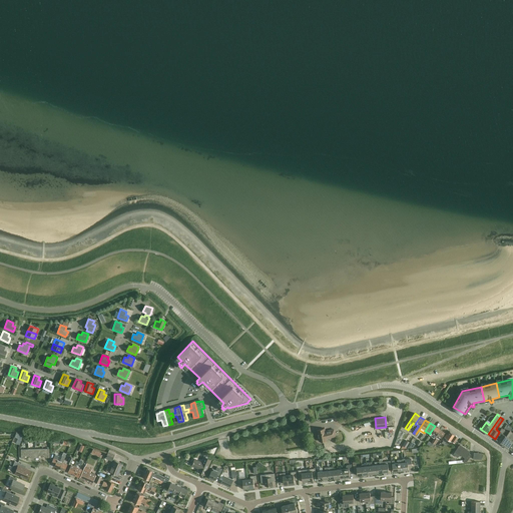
[(430,433),(433,435),(431,437),(434,439),(435,437),(440,430),(435,426),(430,433)]
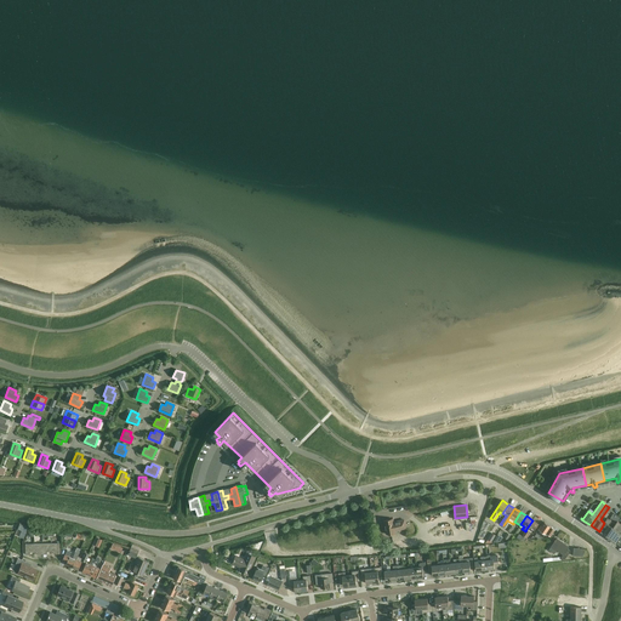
[(611,539),(620,524),(615,520),(610,527),(607,524),(609,519),(608,518),(604,523),(603,525),(607,528),(603,534),(611,539)]
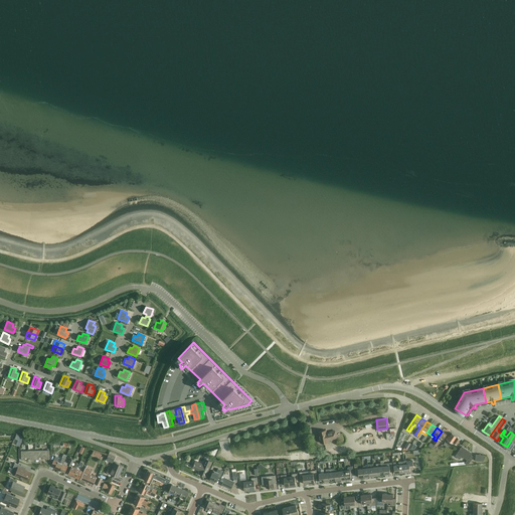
[(318,432),(321,443),(328,442),(328,440),(336,438),(335,432),(328,433),(328,434),(326,434),(326,431),(318,432)]
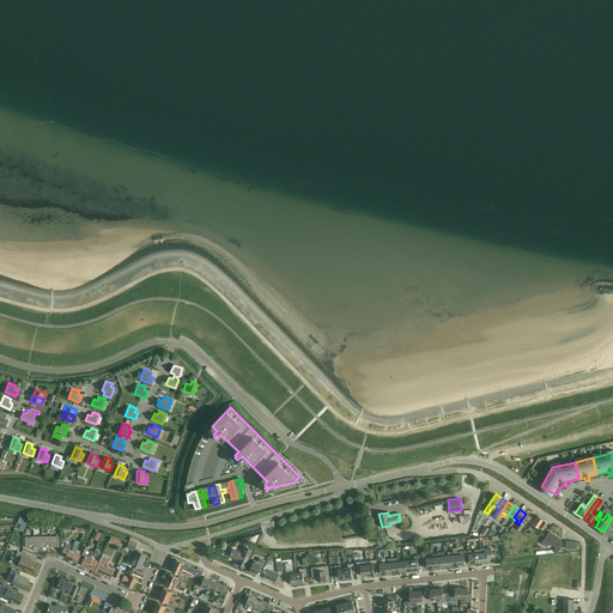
[(526,526),(532,517),(526,514),(520,522),(519,525),(515,528),(519,530),(520,532),(525,526),(526,526)]
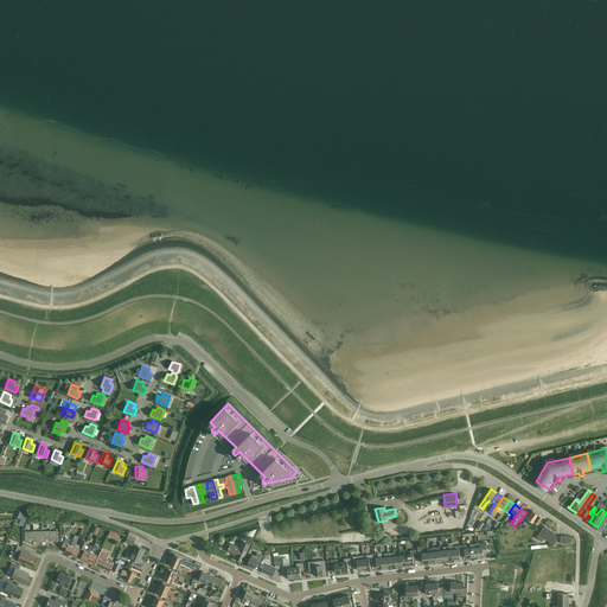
[(542,518),(538,515),(532,511),(530,515),(529,513),(524,521),(528,523),(531,525),(534,522),(538,524),(542,518)]
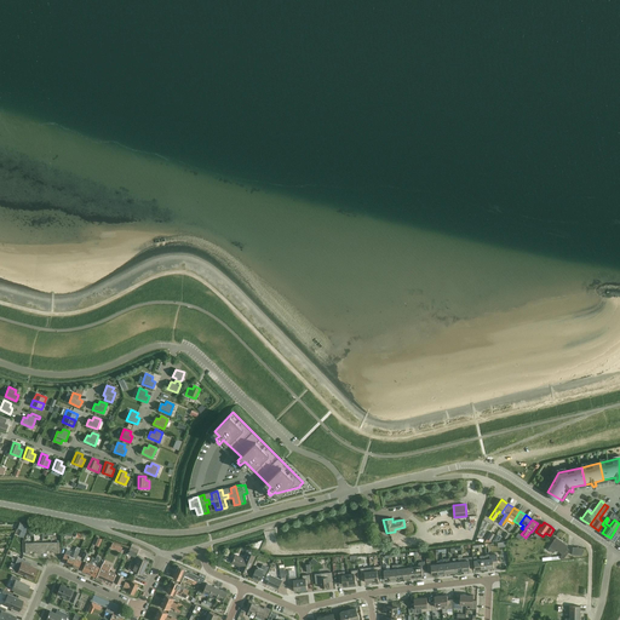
[(19,523),(17,528),(22,529),(19,535),(23,538),(28,527),(19,523)]
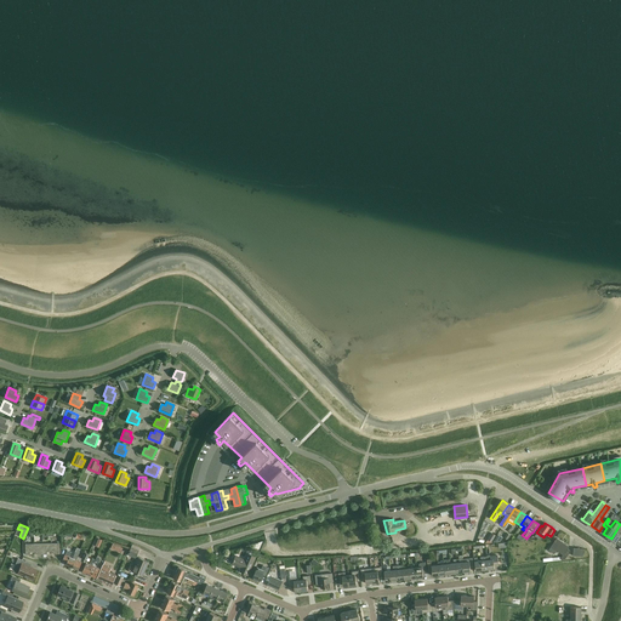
[(565,559),(567,556),(570,551),(568,548),(569,547),(557,539),(548,550),(554,553),(557,550),(563,554),(560,557),(552,558),(543,559),(543,562),(562,560),(560,559),(565,559)]
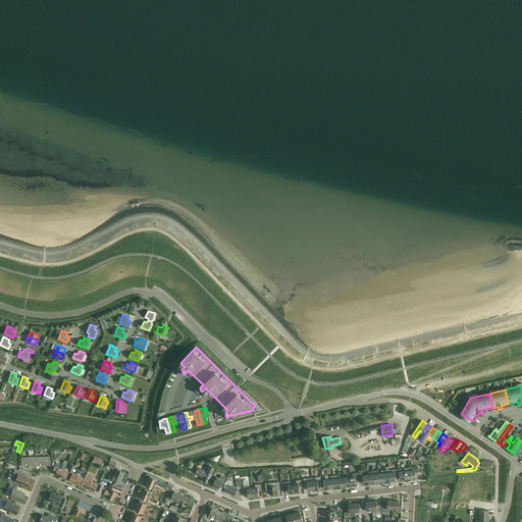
[(65,468),(66,466),(66,465),(63,464),(61,469),(58,468),(60,464),(56,463),(53,471),(56,472),(55,474),(61,477),(64,469),(65,468)]
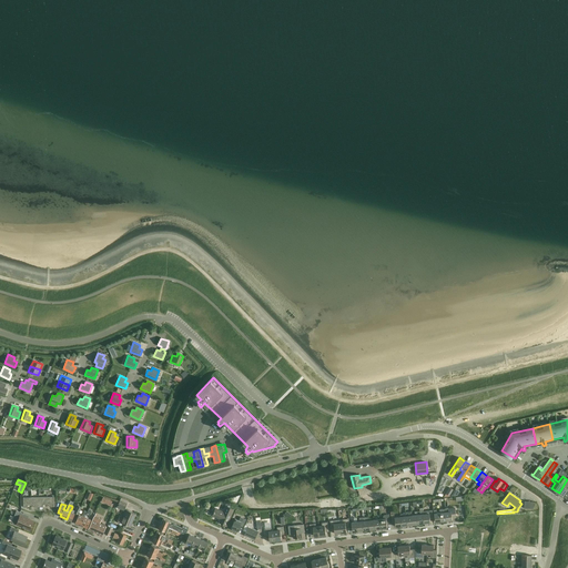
[(75,514),(78,514),(81,507),(78,506),(75,511),(71,509),(70,510),(67,519),(72,521),(74,515),(74,514),(75,514)]
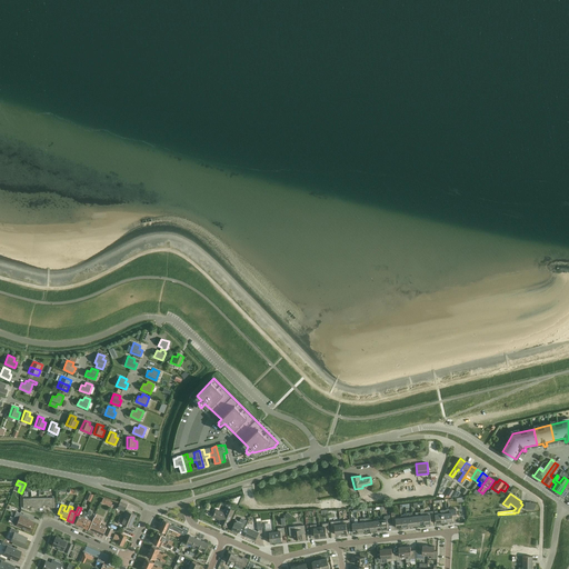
[(220,523),(227,527),(233,510),(227,507),(225,513),(216,509),(213,516),(221,520),(220,523)]
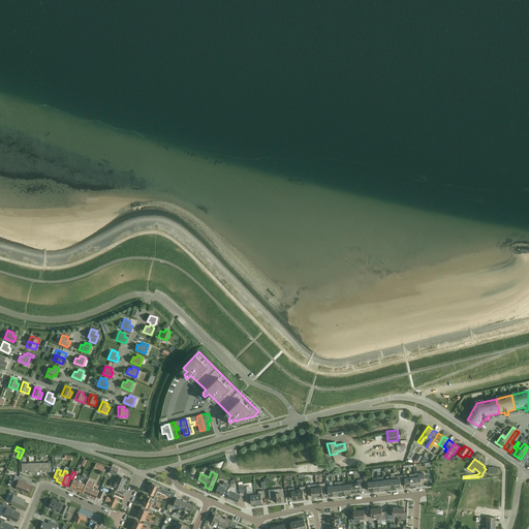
[(424,473),(417,474),(417,472),(414,473),(415,485),(421,484),(421,483),(425,481),(424,473)]
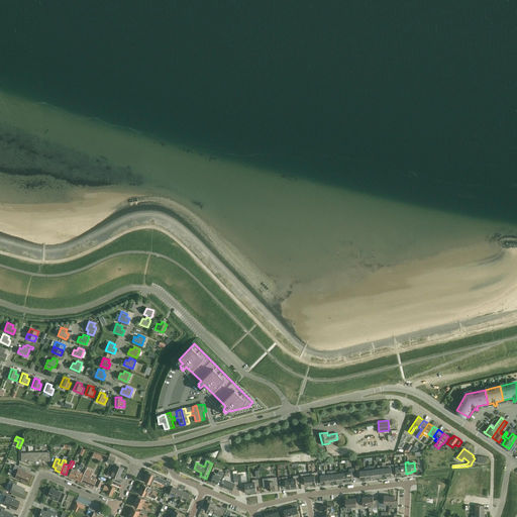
[(80,472),(82,468),(84,464),(81,463),(80,466),(74,479),(80,481),(83,473),(80,472)]
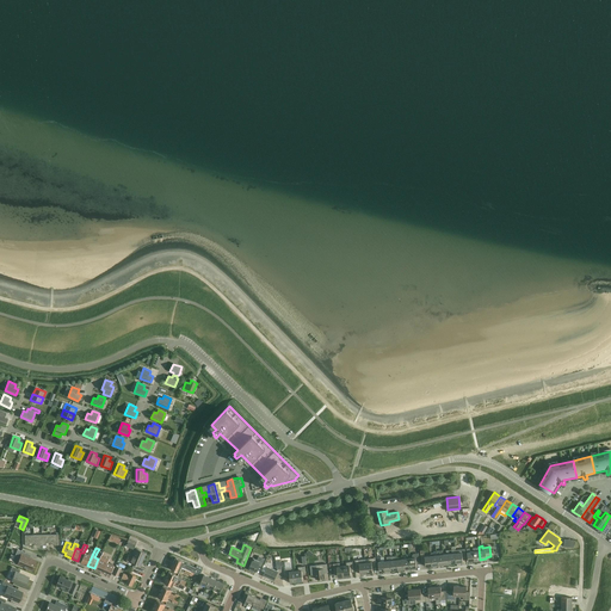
[(16,555),(12,562),(17,563),(32,571),(36,561),(24,556),(26,553),(18,549),(16,555)]
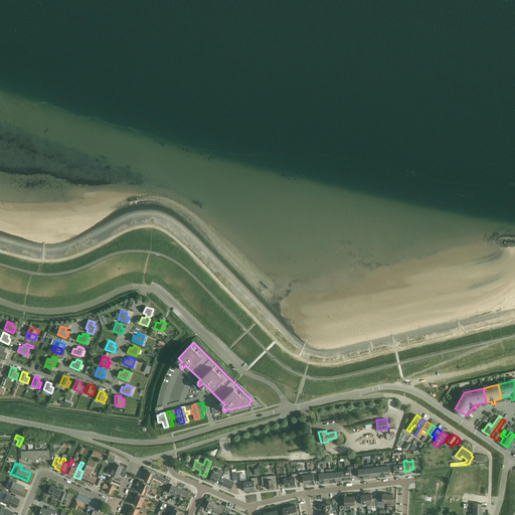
[(73,477),(79,464),(76,463),(74,468),(71,467),(68,474),(73,477)]
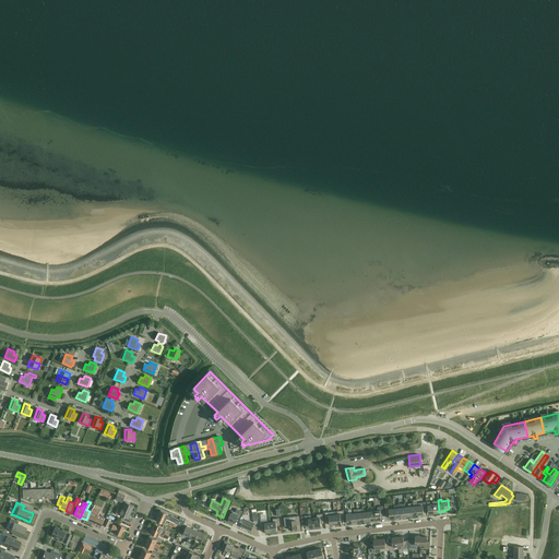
[(129,519),(134,506),(125,502),(121,511),(118,510),(116,513),(129,519)]
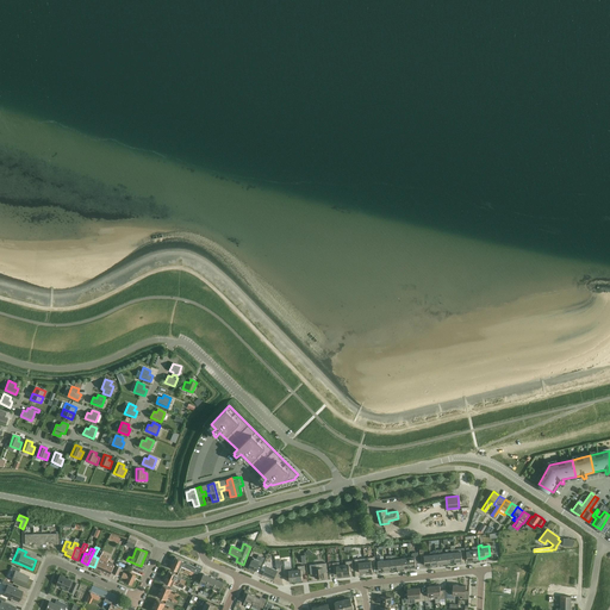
[(455,552),(456,561),(462,561),(462,556),(465,556),(465,548),(458,549),(458,552),(455,552)]
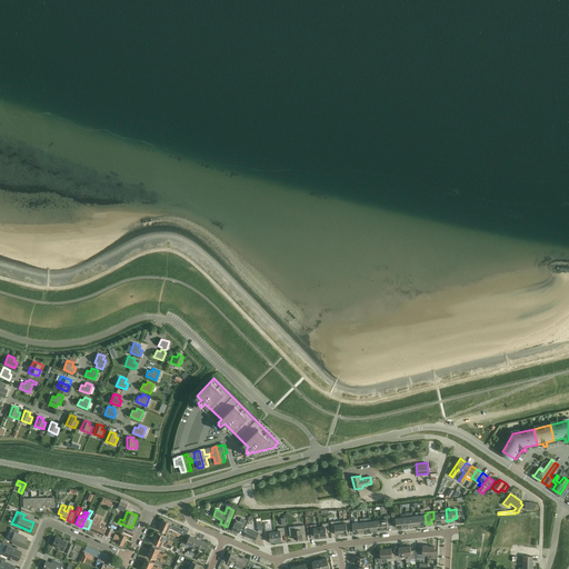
[(402,527),(401,518),(395,518),(395,512),(391,512),(392,523),(396,523),(396,527),(402,527)]
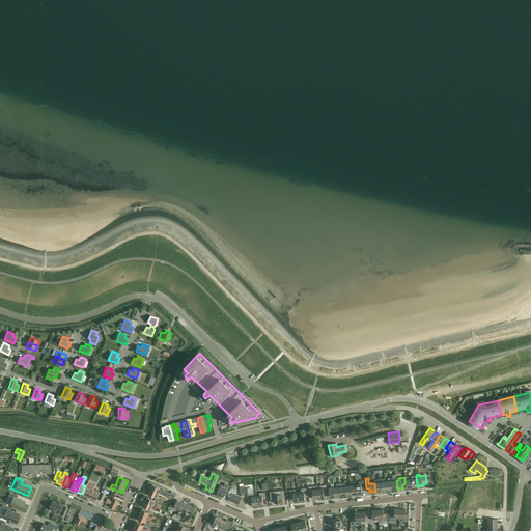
[(356,485),(357,494),(362,493),(362,491),(365,490),(364,481),(359,481),(358,482),(358,484),(356,485)]
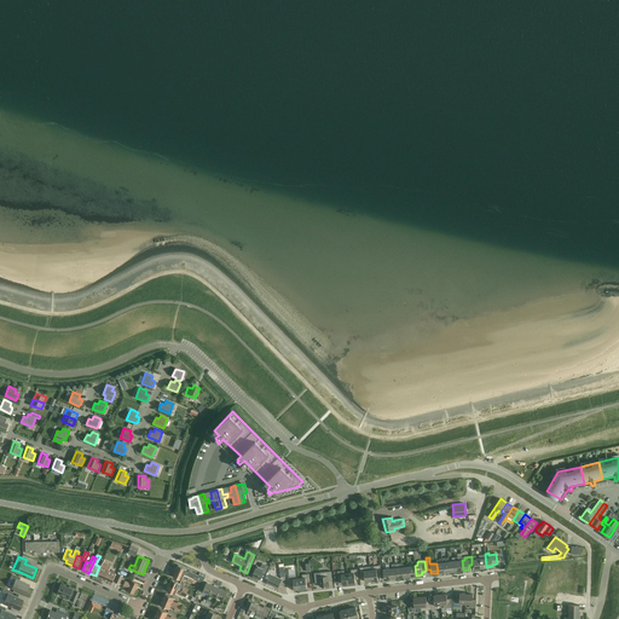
[(103,563),(97,577),(111,583),(116,573),(109,570),(110,566),(103,563)]
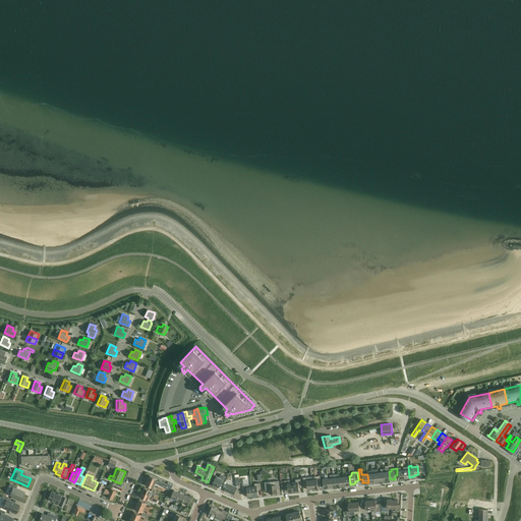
[(212,478),(214,479),(212,485),(218,487),(220,481),(223,483),(226,476),(220,474),(219,477),(216,476),(214,475),(212,478)]
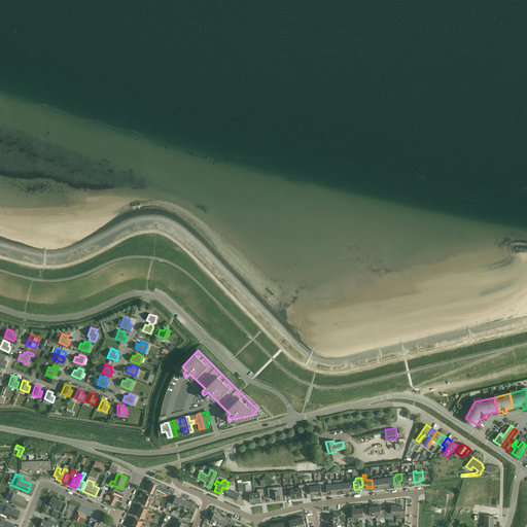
[(149,486),(165,493),(166,490),(162,488),(162,489),(157,487),(159,485),(151,481),(149,486)]
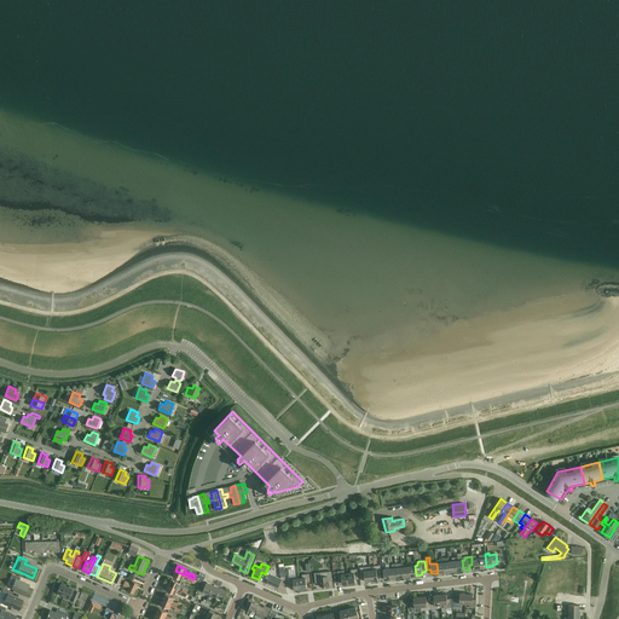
[(370,570),(371,580),(377,579),(377,574),(381,573),(380,565),(372,566),(374,570),(370,570)]
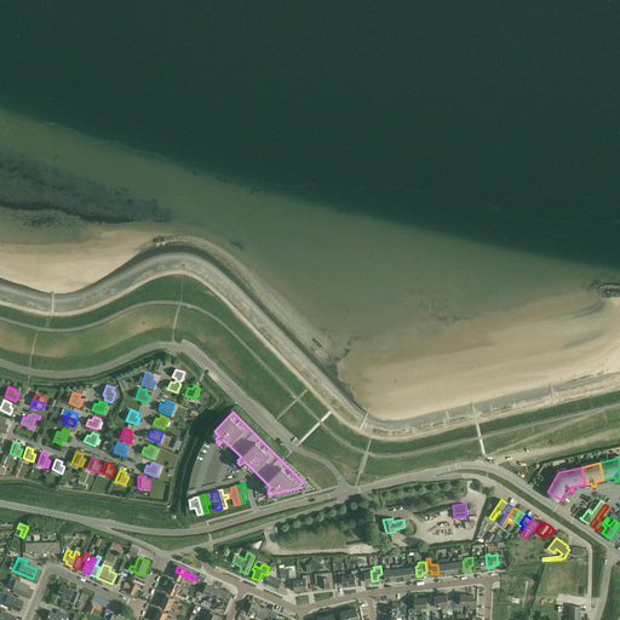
[(286,585),(286,577),(285,567),(280,568),(281,578),(281,579),(271,575),(267,584),(279,589),(280,586),(286,585)]
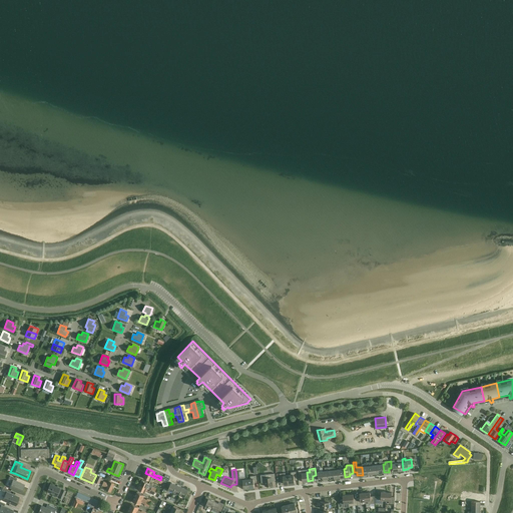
[(308,481),(307,472),(304,472),(304,470),(298,470),(299,477),(302,477),(303,482),(308,481)]
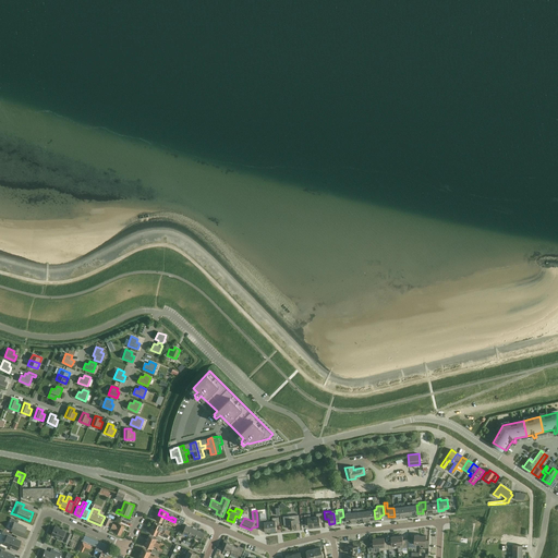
[(313,517),(314,525),(320,525),(319,522),(323,522),(322,512),(316,513),(316,517),(313,517)]
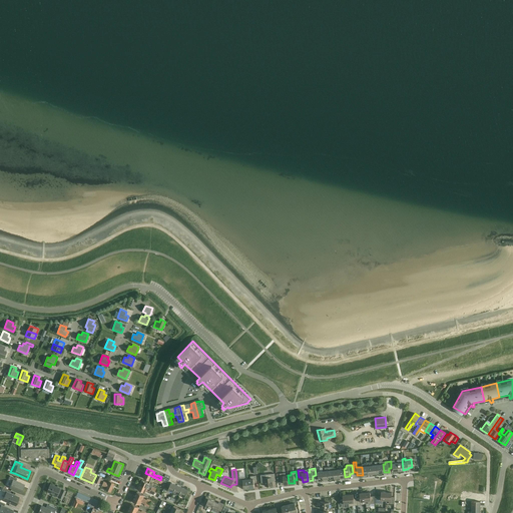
[(159,483),(160,480),(145,473),(143,478),(150,481),(151,479),(159,483)]
